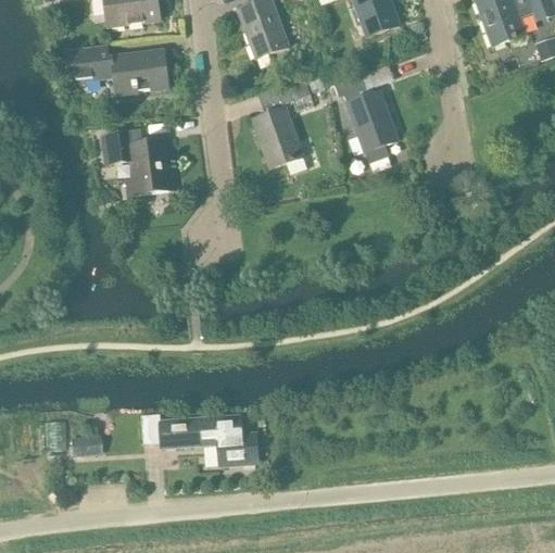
[(103,0),(108,26),(137,22),(159,20),(155,0),(103,0)]
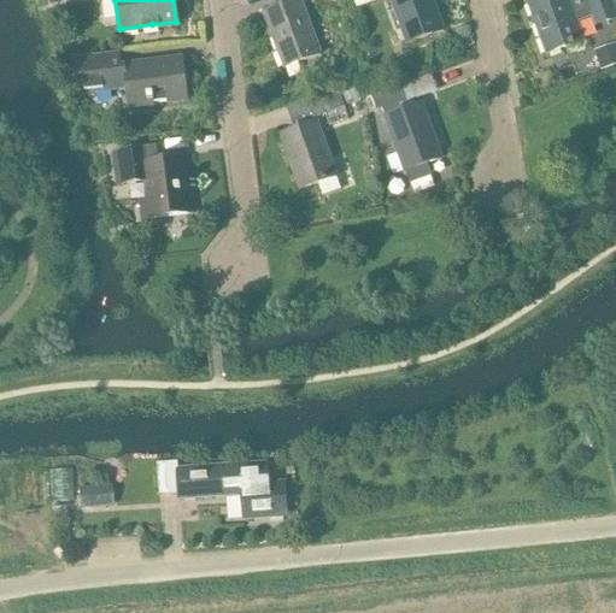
[(275,0),(277,5),(263,10),(283,64),(320,51),(311,28),(305,12),(300,0),(275,0)]
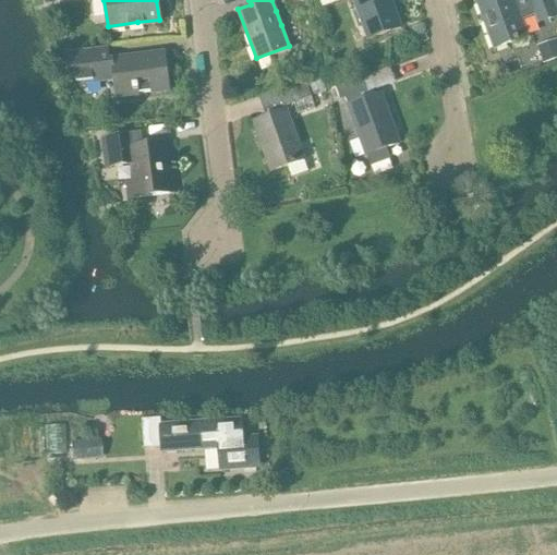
[(352,0),(366,36),(400,24),(390,0),(352,0)]
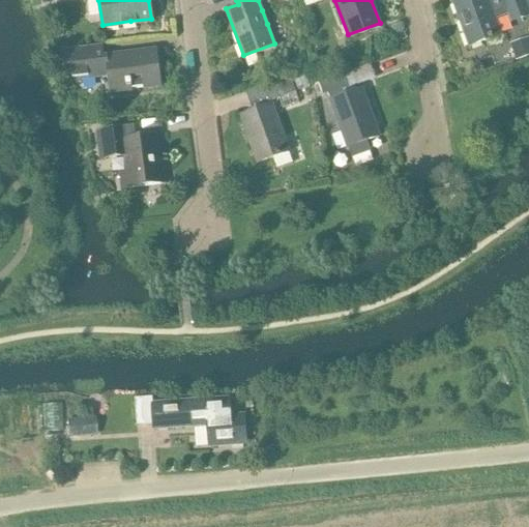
[(452,0),(468,44),(500,32),(495,17),(508,12),(511,21),(528,13),(528,6),(526,0),(452,0)]
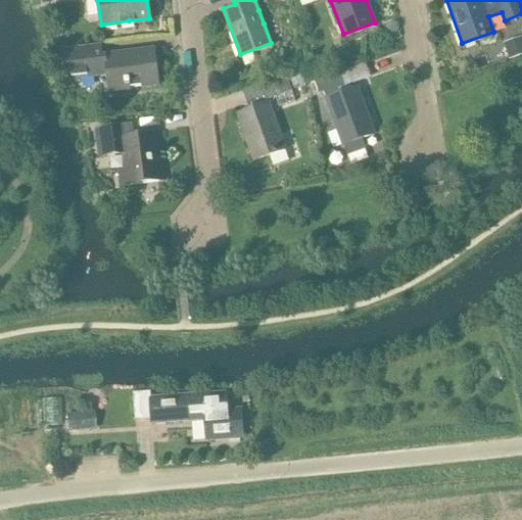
[(521,34),(503,40),(509,57),(521,52),(521,34)]
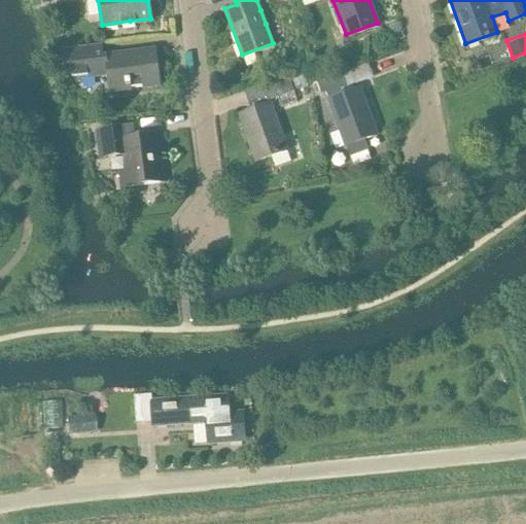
[(108,72),(110,89),(159,82),(154,48),(102,55),(100,42),(61,47),(65,78),(108,72)]
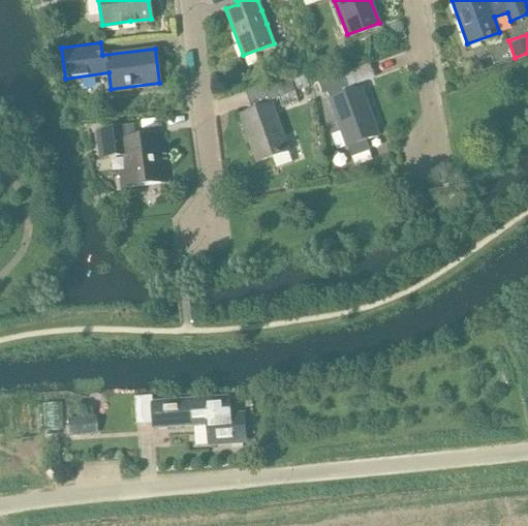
[(305,69),(288,75),(287,73),(244,89),(251,109),(239,114),(256,160),(287,149),(270,98),(293,89),(308,81),(305,69)]
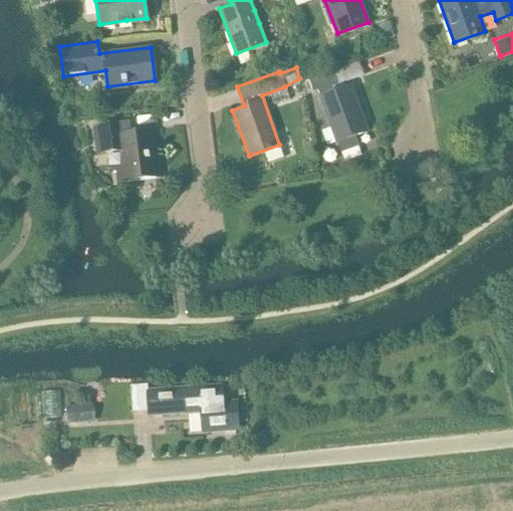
[(317,87),(336,141),(340,151),(358,144),(354,135),(367,130),(350,84),(339,88),(332,69),(308,77),(312,89),(317,87)]
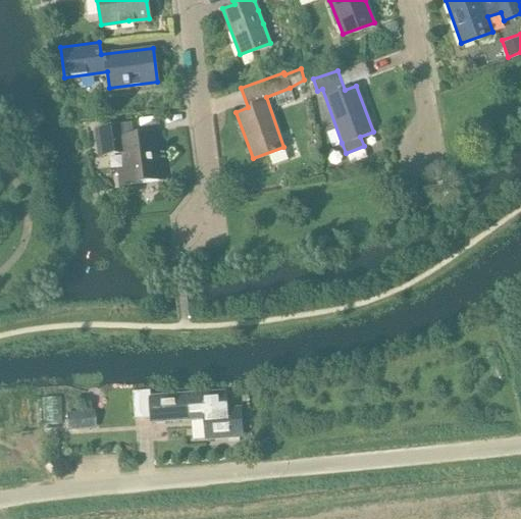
[(129,122),(109,125),(94,127),(97,152),(121,148),(123,163),(116,163),(118,179),(169,173),(163,131),(142,134),(142,135),(143,135),(144,138),(134,139),(134,136),(135,136),(135,135),(132,135),(129,122)]
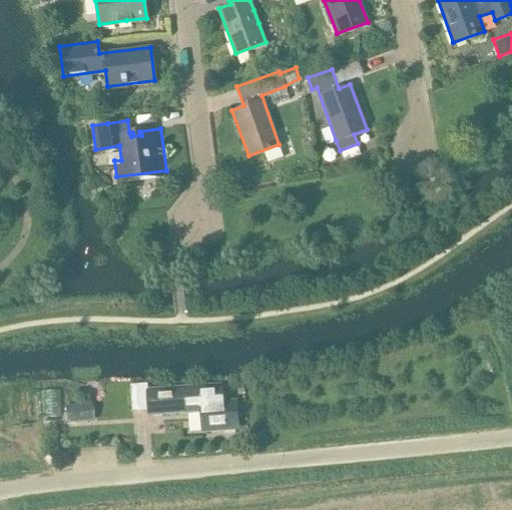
[(238,427),(236,407),(235,399),(223,400),(221,383),(199,385),(199,383),(146,387),(146,393),(148,413),(187,410),(186,406),(199,405),(201,430),(224,428),(224,431),(235,430),(234,427),(238,427)]
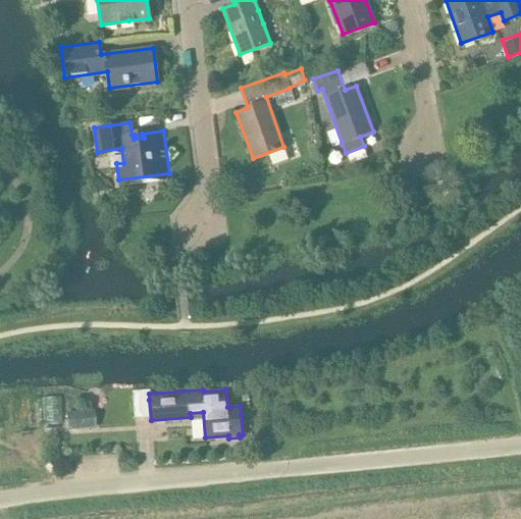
[(59,395),(41,397),(42,423),(60,422),(59,395)]
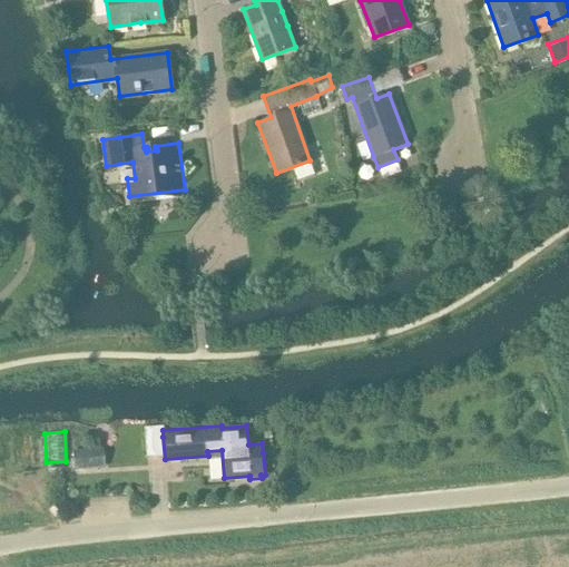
[(75,469),(100,468),(99,448),(74,450),(75,469)]
